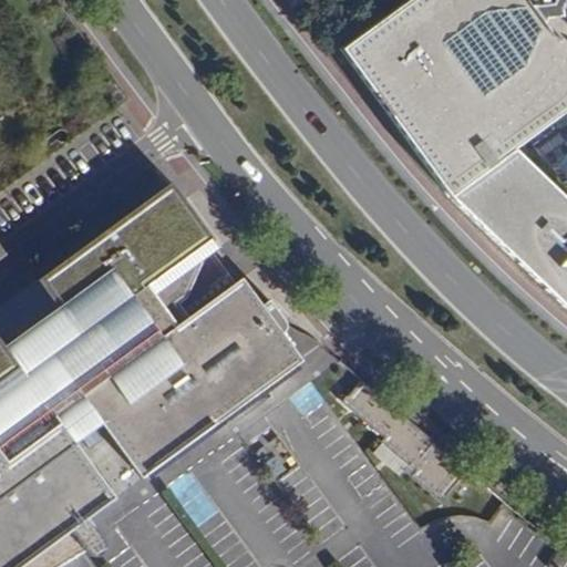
[(451,198),(515,151),(566,112),(566,0),(411,0),(343,50),(451,198)]
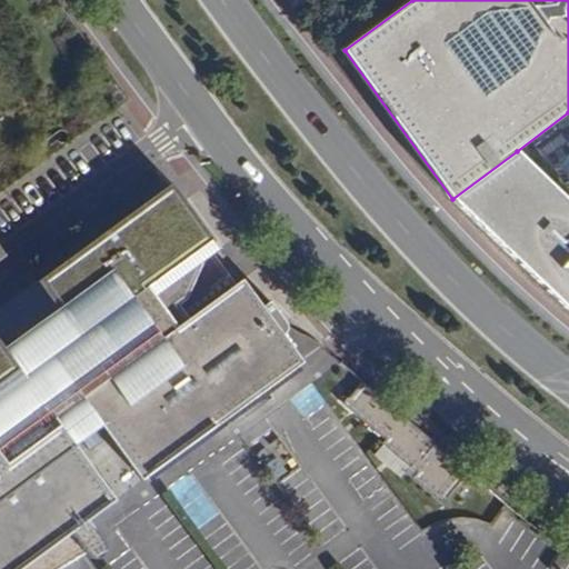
[(568,200),(517,151),(452,199),(568,311),(568,200)]
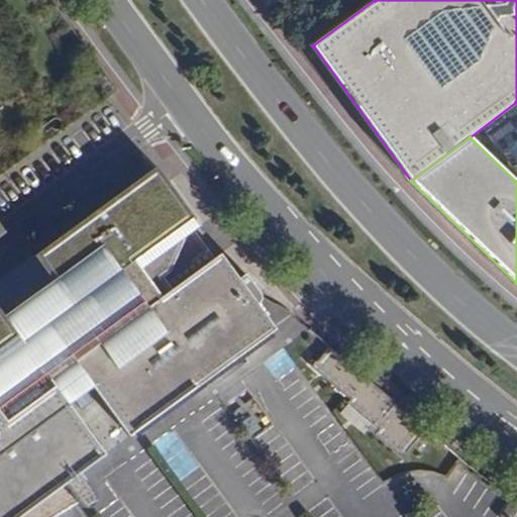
[(167,182),(154,166),(116,194),(152,192),(167,182)]
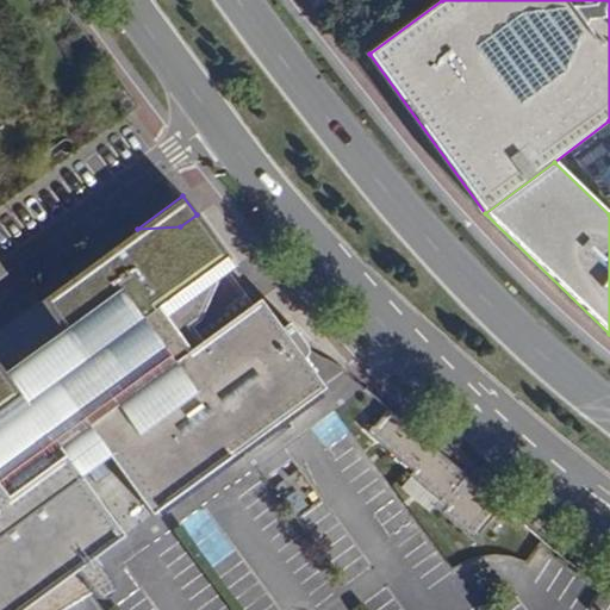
[(24,400),(78,475),(107,454),(150,514),(323,387),(303,359),(304,354),(305,346),(287,322),(279,328),(259,299),(250,304),(228,272),(235,267),(197,215),(180,226),(137,229),(37,302),(58,330),(80,360),(24,400)]
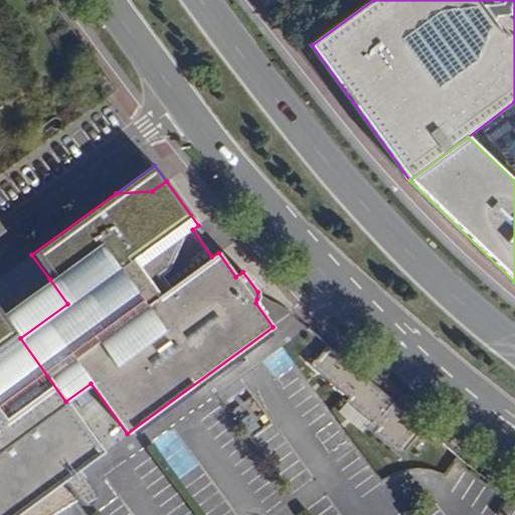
[(67,304),(49,279),(2,314),(20,338),(67,304)]
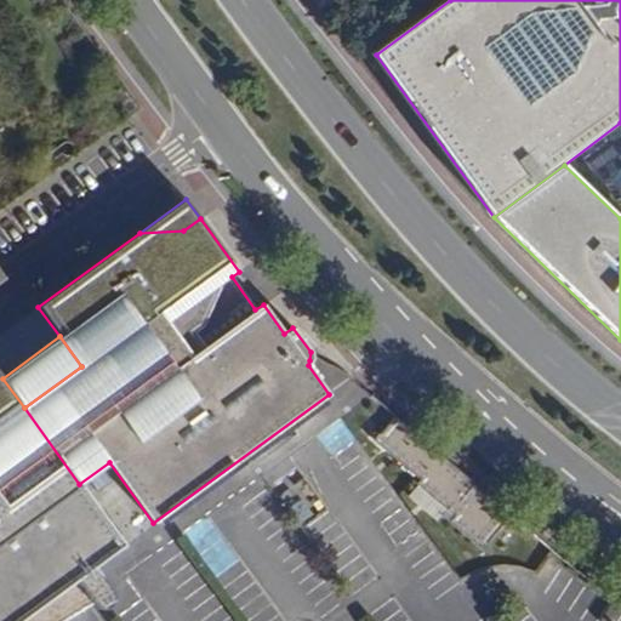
[(123,546),(79,484),(24,408),(3,379),(0,374),(0,620),(58,620),(90,604),(74,581),(93,567),(123,546)]
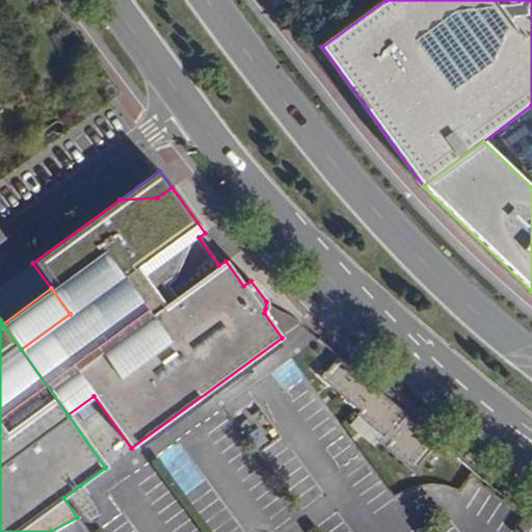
[(360,373),(338,355),(319,377),(356,409),(354,414),(356,416),(386,442),(382,446),(408,469),(430,444),(432,445),(436,440),(369,381),(360,373)]
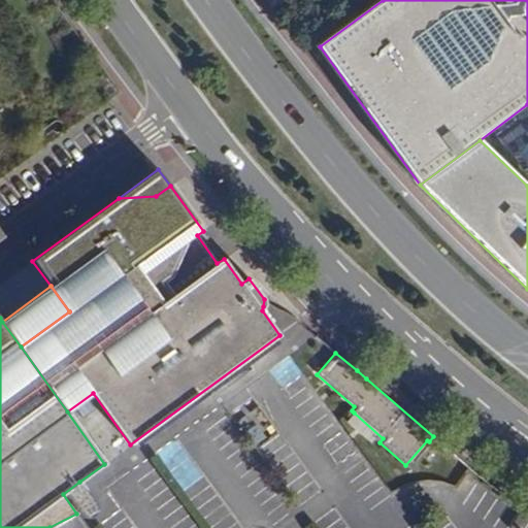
[(383,438),(354,413),(350,418),(380,442),(383,438)]
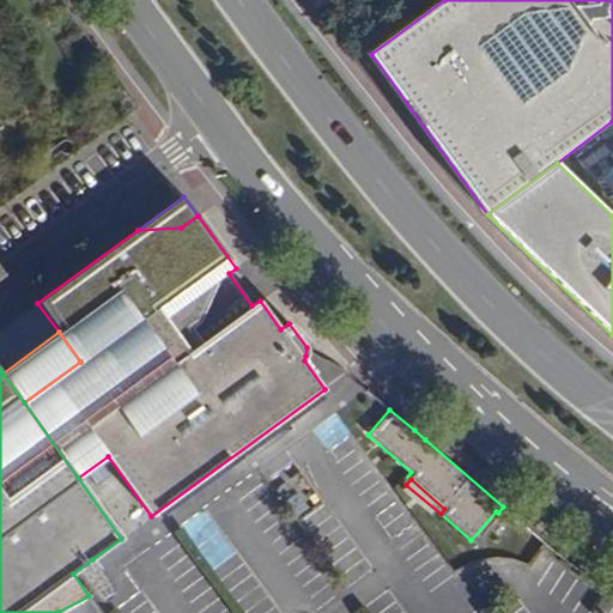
[(107,600),(109,598),(90,570),(96,565),(92,559),(73,574),(89,596),(92,600),(99,602),(107,600)]
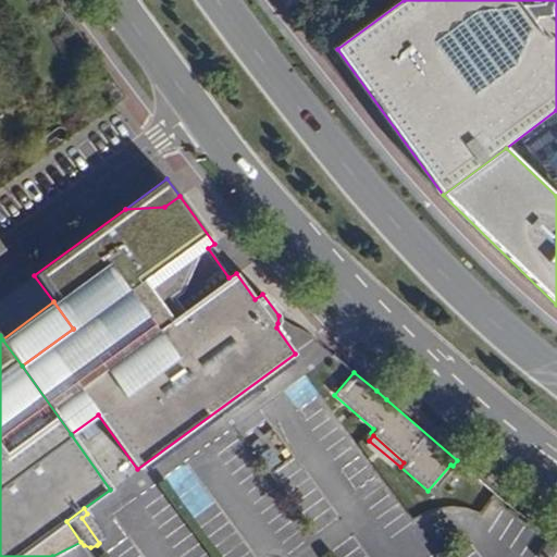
[(82,518),(99,543),(100,542),(101,536),(100,531),(87,514),(82,518)]
